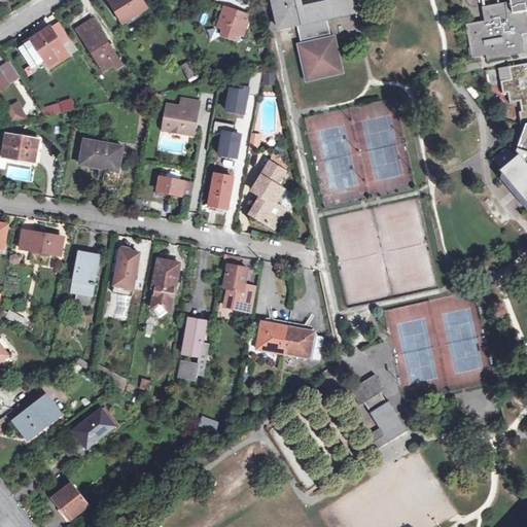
[(106,0),(123,25),(150,8),(145,0),(106,0)]
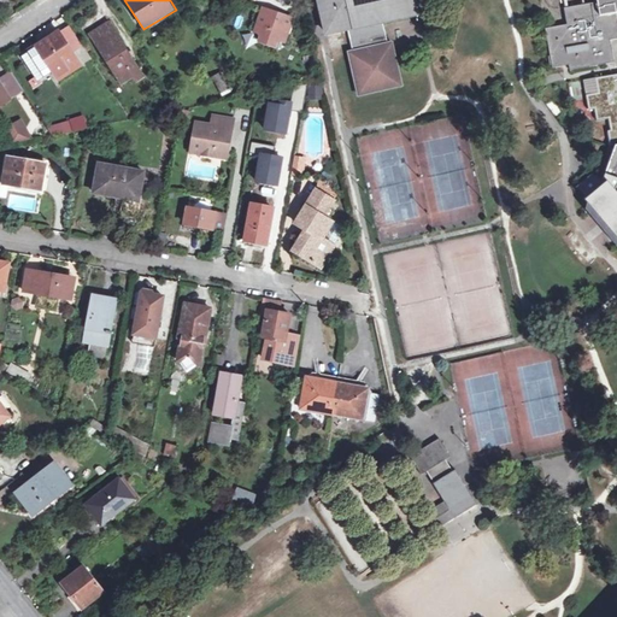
[(353,51),(388,42),(383,21),(415,13),(411,0),(317,0),(325,34),(348,29),(353,51)]
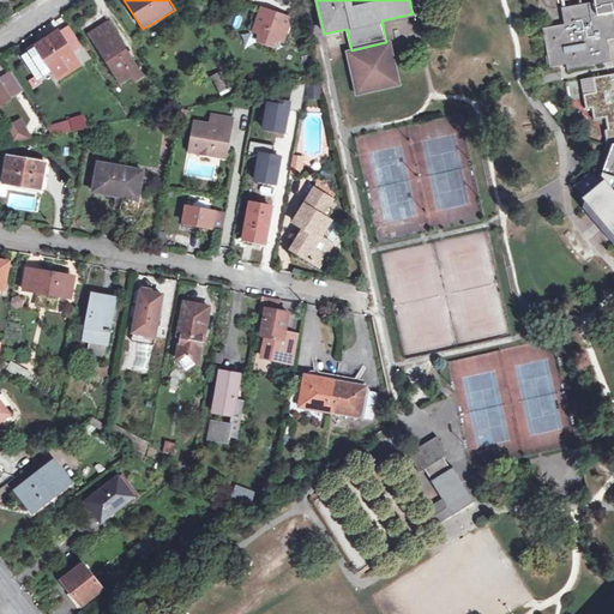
[(613,0),(595,0),(596,1),(563,7),(565,23),(543,28),(551,66),(566,62),(567,68),(612,60),(607,38),(613,37),(613,0)]
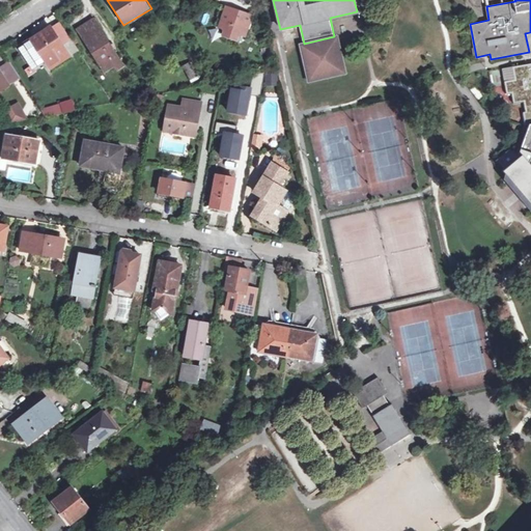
[(241,33),(243,35),(251,15),(227,7),(220,26),(223,27),(224,30),(223,32),(236,37),(239,34),(241,33)]
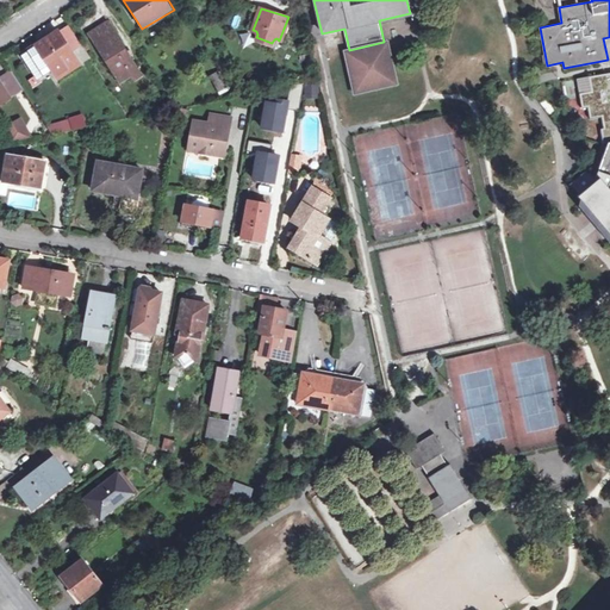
[(107,22),(100,26),(105,32),(112,29),(107,22)]
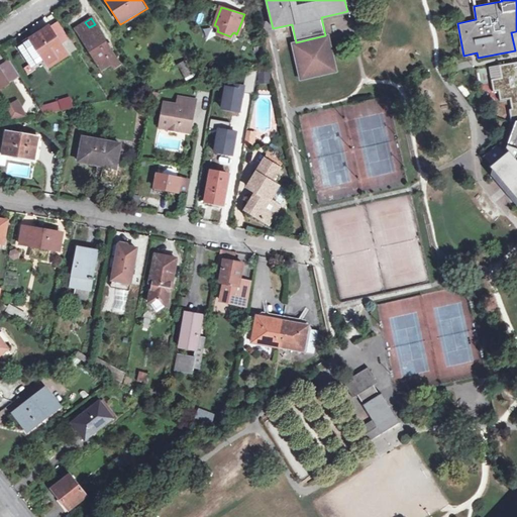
[(58,22),(50,26),(62,43),(69,38),(58,22)]
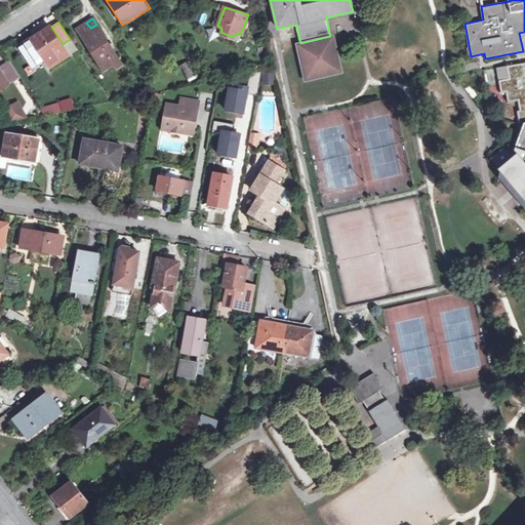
[(83,39),(104,70),(113,64),(119,59),(96,25),(90,28),(86,23),(78,28),(84,38),(83,39)]
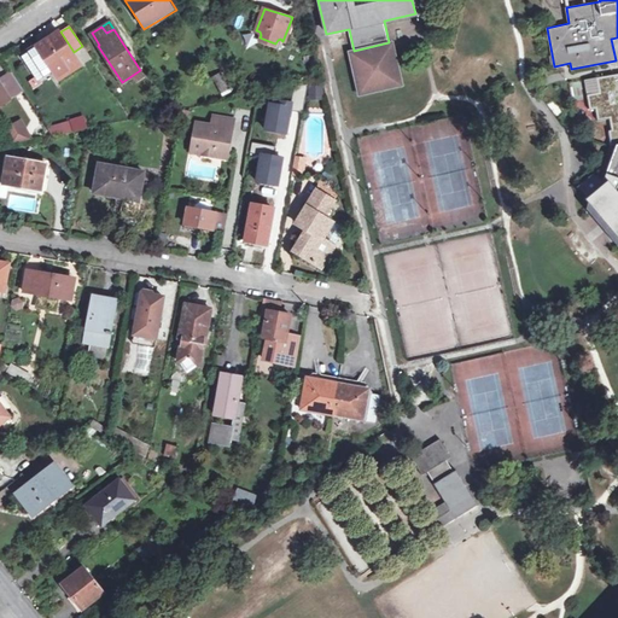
[(23,56),(39,79),(52,70),(59,80),(82,64),(74,52),(60,31),(23,56)]
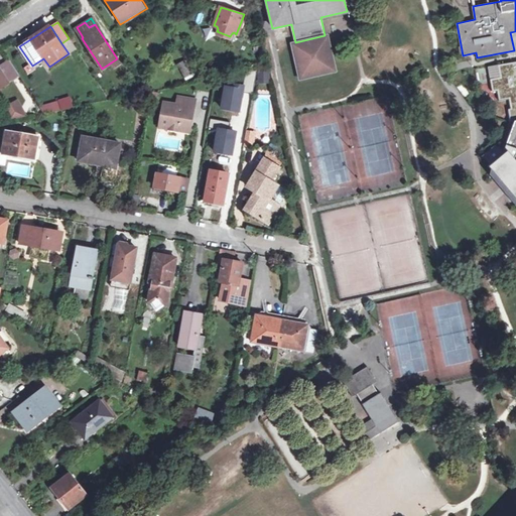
[(330,33),(325,35),(295,42),(290,42),(298,81),(337,72),(330,33)]
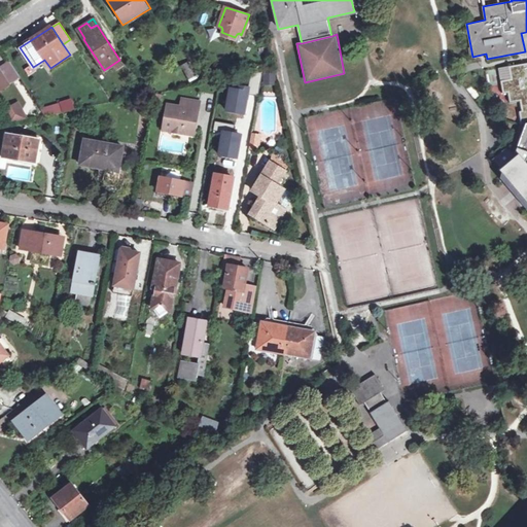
[(121,64),(119,60),(113,64),(115,68),(121,64)]
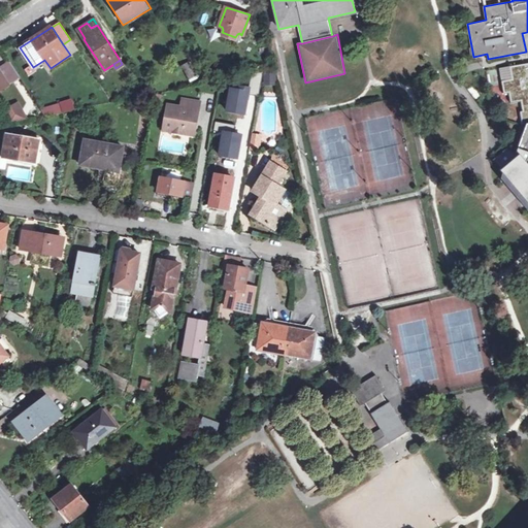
[(189,61),(182,65),(191,80),(198,77),(189,61)]
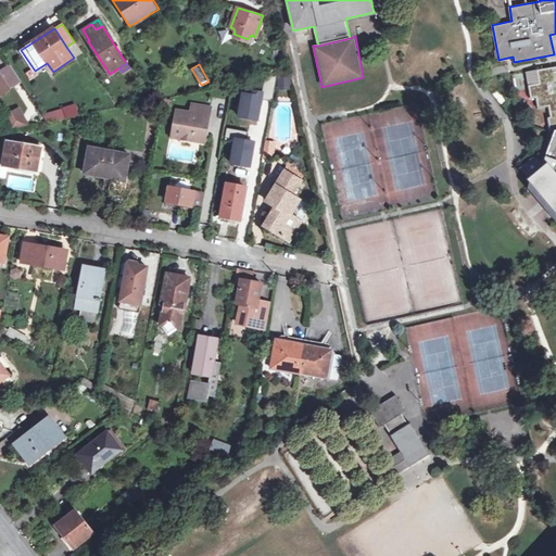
[(555,65),(527,72),(531,99),(536,98),(539,109),(548,106),(555,104),(555,65)]
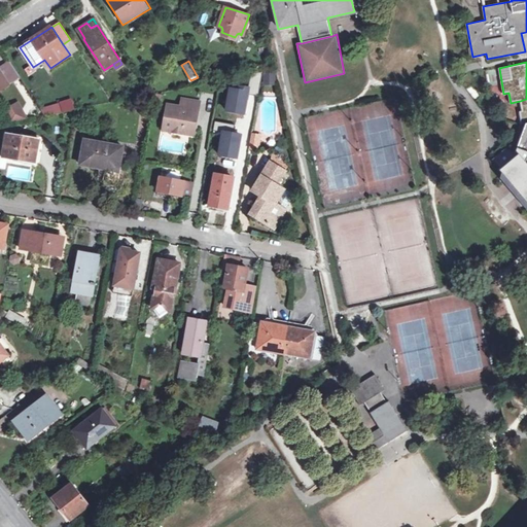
[(0,90),(9,84),(0,69),(0,90)]
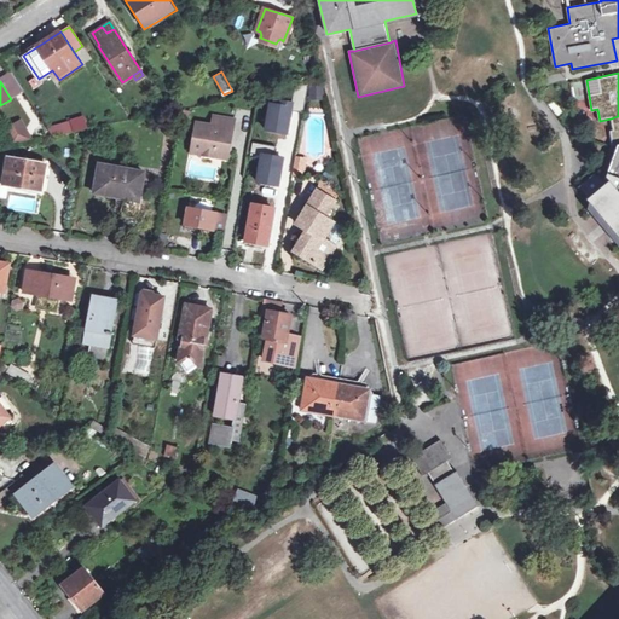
[(586,106),(584,81),(573,82),(576,108),(586,106)]
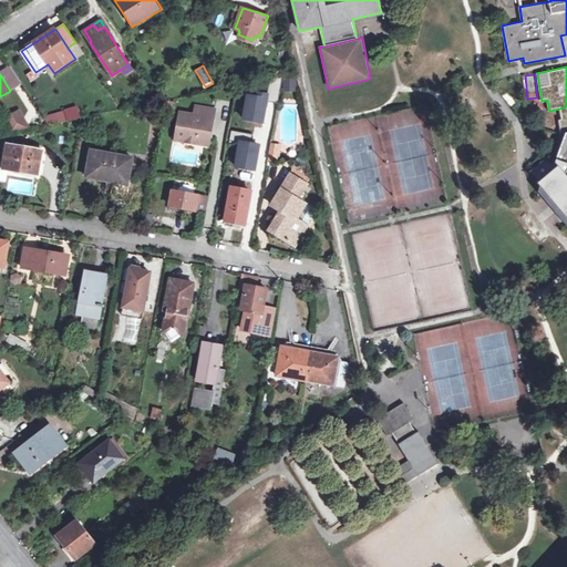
[(296,90),(296,79),(285,79),(285,90),(296,90)]
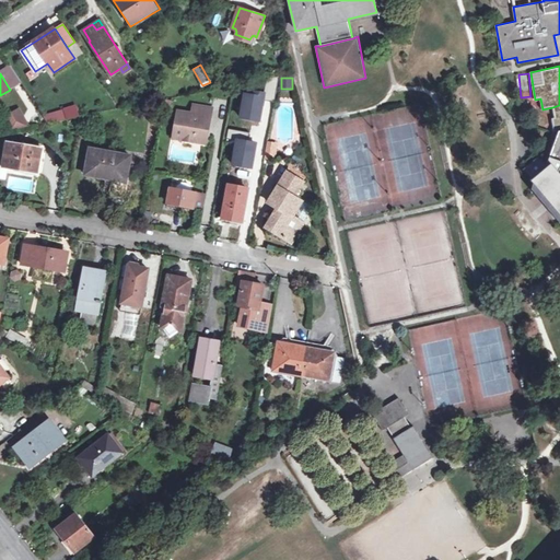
[(266,94),(244,91),(240,118),(261,121),(266,94)]
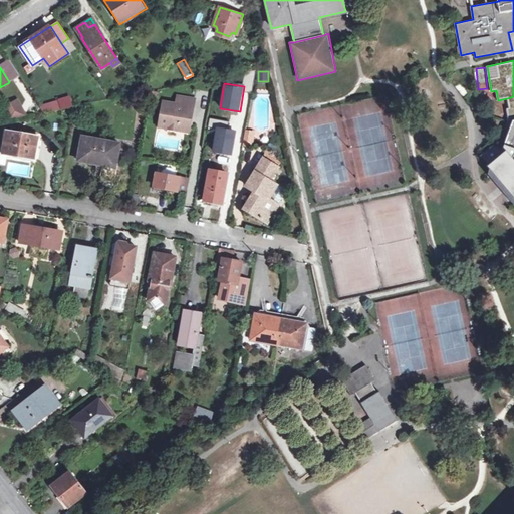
[(159,92),(152,90),(151,98),(158,99),(159,92)]
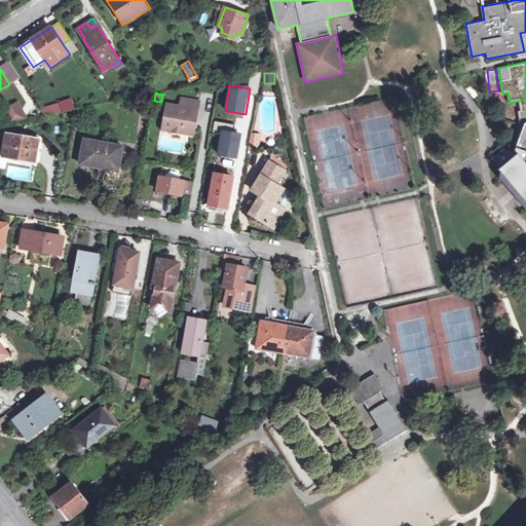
[(167,105),(164,130),(194,136),(198,101),(183,99),(181,107),(167,105)]
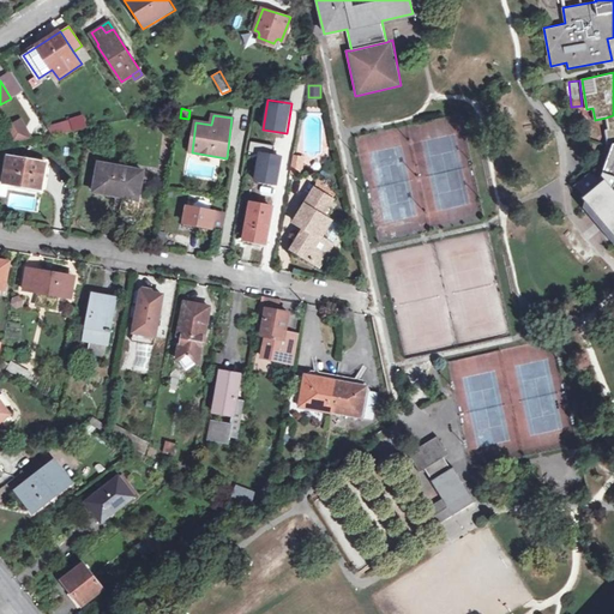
[(587,172),(573,185),(584,196),(582,198),(584,202),(583,208),(589,208),(613,236),(613,115),(606,118),(608,128),(606,128),(608,143),(599,170),(601,172),(600,176),(587,172)]
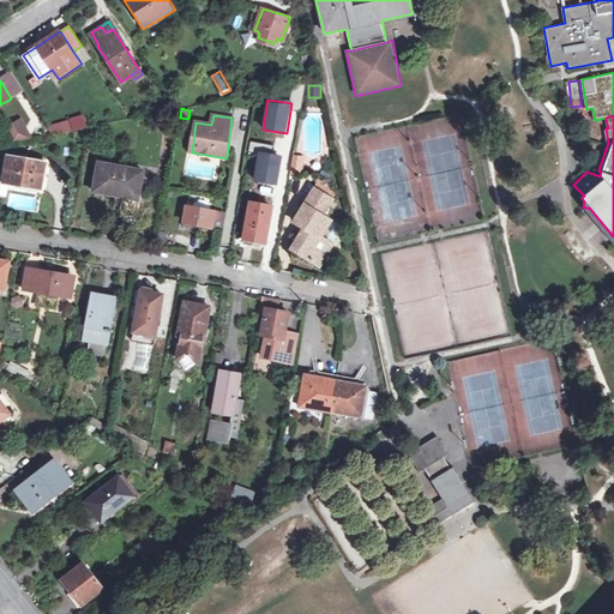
[(20,119),(6,127),(14,142),(31,138),(20,119)]
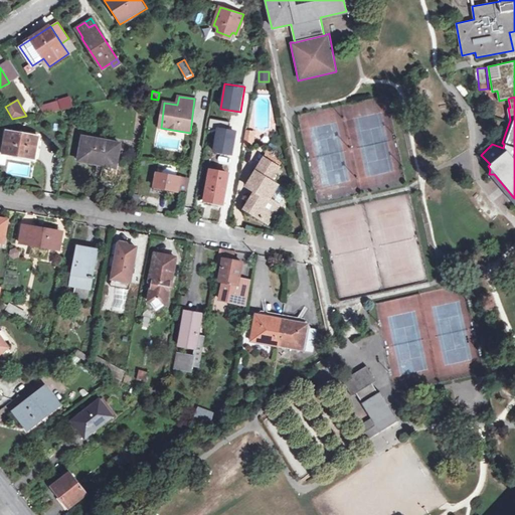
[(60,100),(40,106),(44,112),(69,107),(67,101),(60,100)]
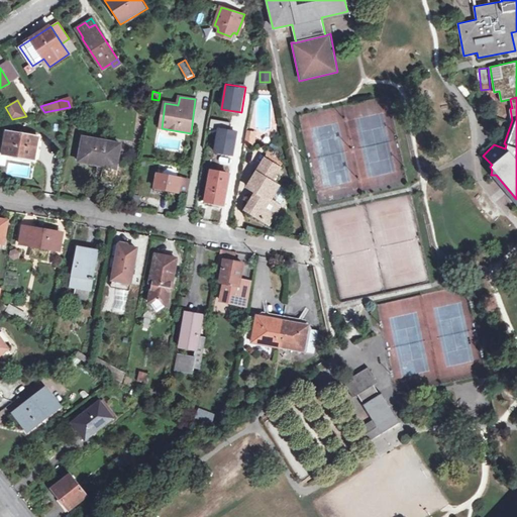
[(237,130),(217,126),(213,151),(233,156),(237,130)]
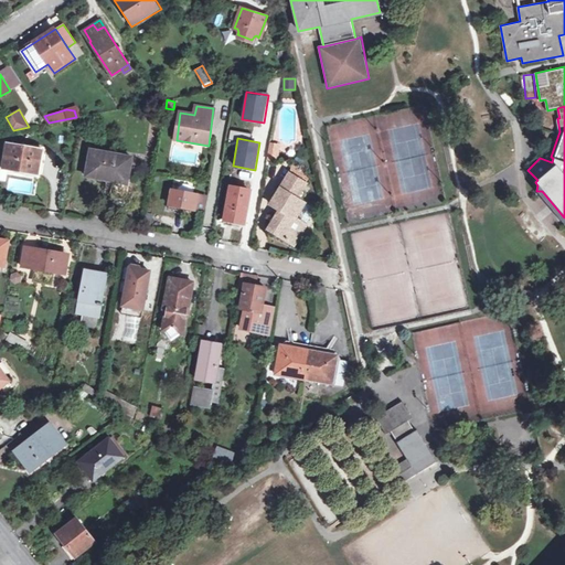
[(3,168),(38,172),(42,150),(8,144),(3,168)]
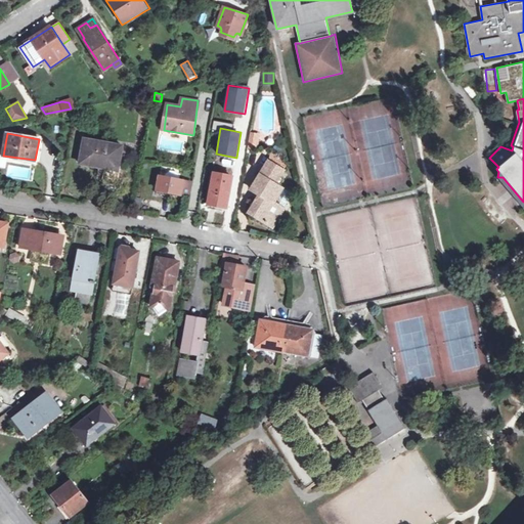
[(260,136),(251,134),(250,142),(258,143),(260,136)]
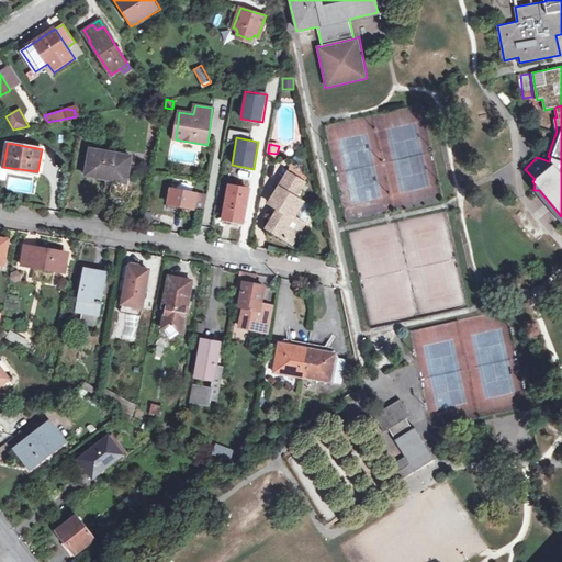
[(110,191),(126,194),(128,179),(126,180),(132,157),(91,148),(86,175),(112,180),(110,191)]
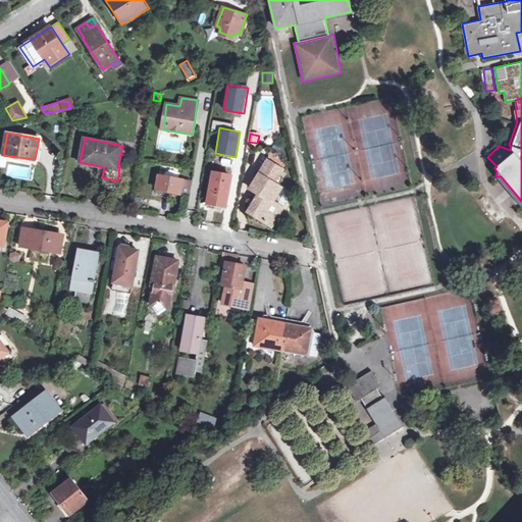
[(257,143),(249,142),(248,149),(256,151),(257,143)]
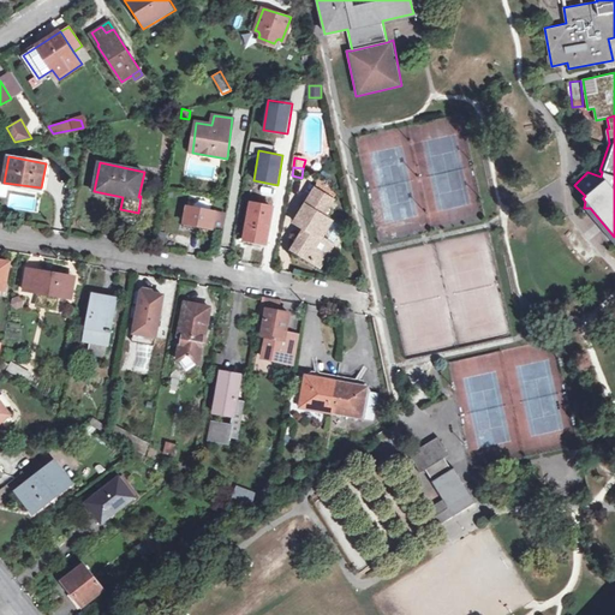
[(321,181),(316,190),(333,201),(338,192),(321,181)]
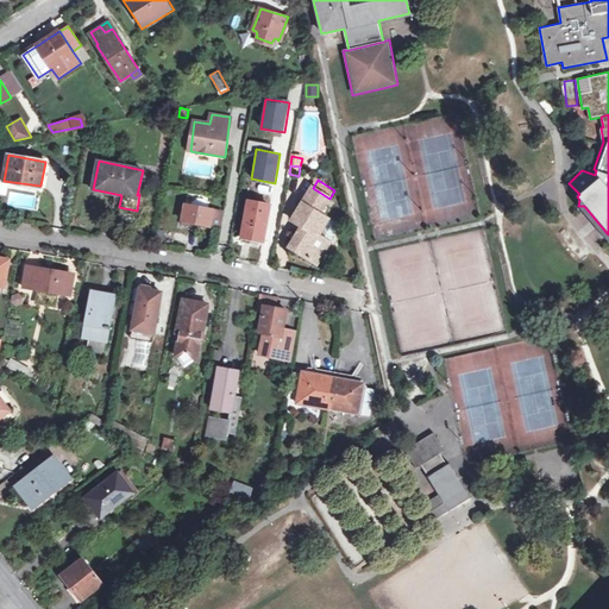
[(302,226),(290,246),(316,262),(338,231),(338,226),(320,213),(330,199),(313,188),(293,220),(302,226)]
